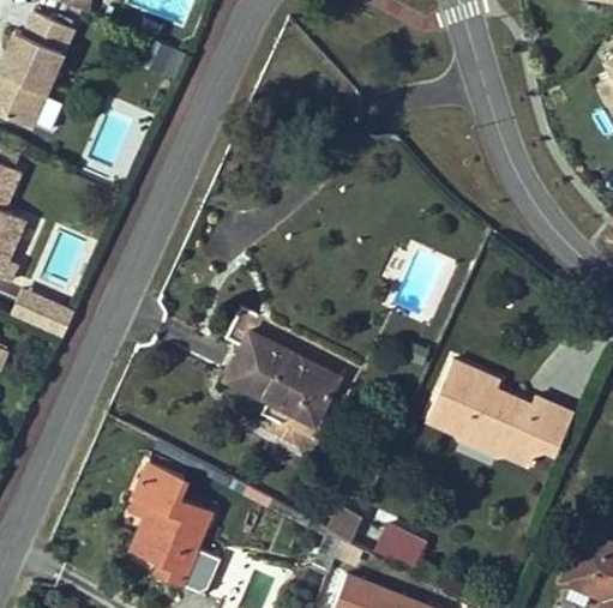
[(56,0),(90,14),(91,0),(56,0)]
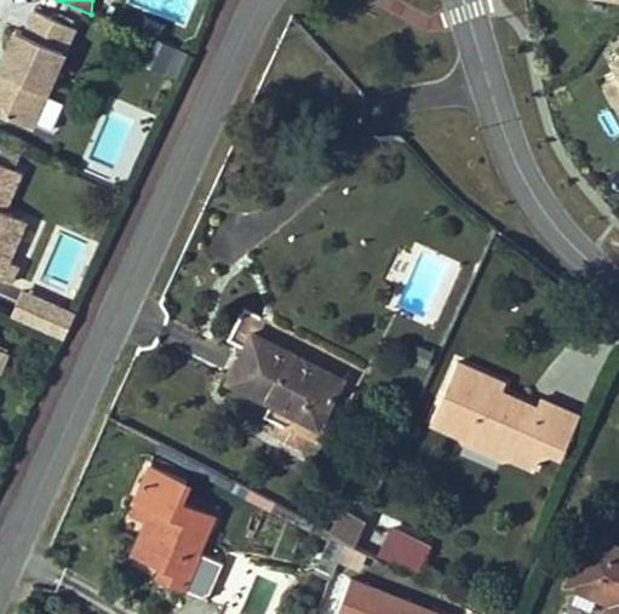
[(618,0),(599,0),(618,4),(618,59),(613,62),(618,74),(618,0)]
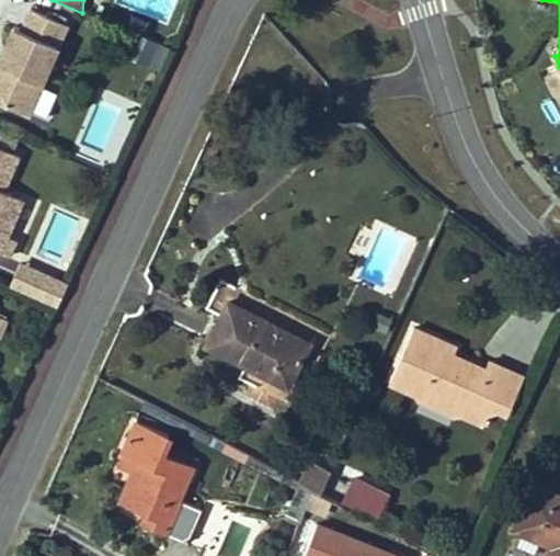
[(103,4),(95,2),(92,10),(101,13),(103,4)]
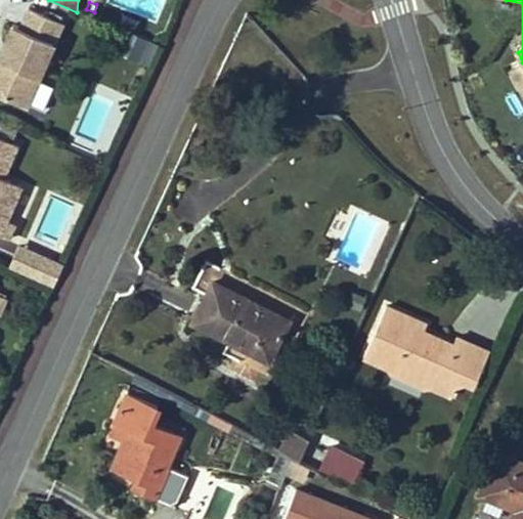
[(0,88),(8,91),(4,100),(27,111),(63,27),(31,11),(22,32),(14,29),(5,49),(9,50),(3,63),(0,61),(0,88)]
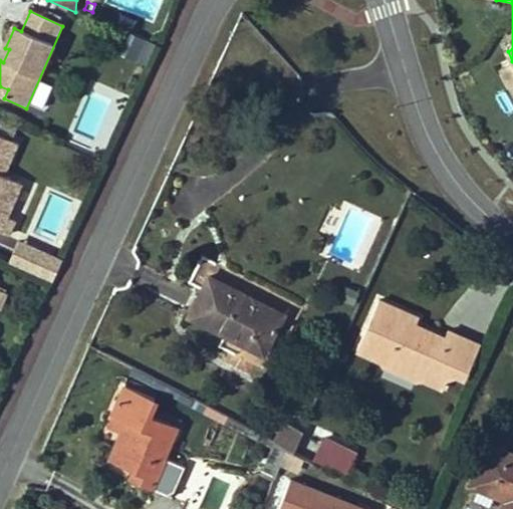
[(5,48),(0,60),(3,62),(9,49),(5,48)]
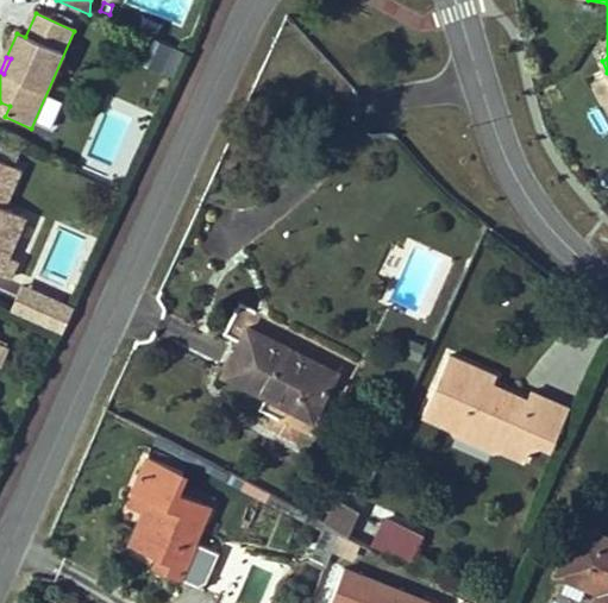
[(607,80),(595,86),(607,111),(607,80)]
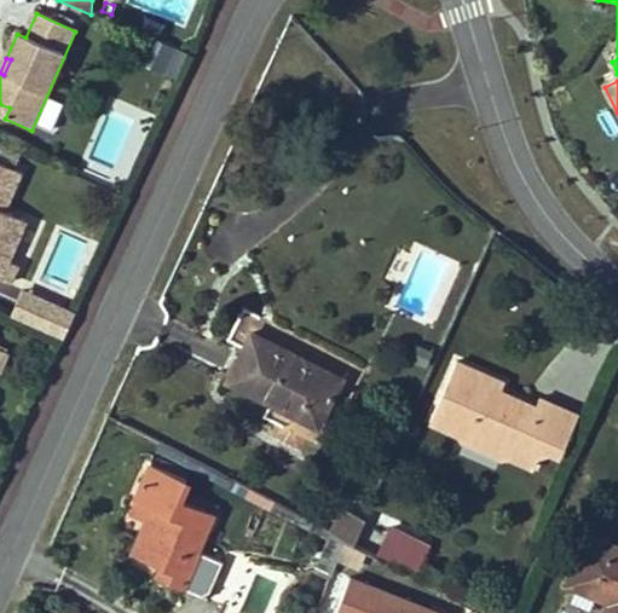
[(0,282),(12,288),(19,271),(9,265),(27,224),(5,214),(22,175),(0,166),(0,282)]
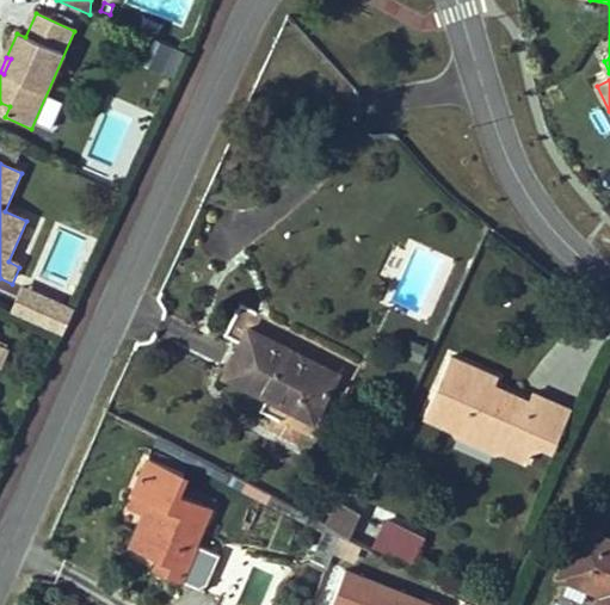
[(26,286),(14,314),(62,335),(75,309),(26,286)]
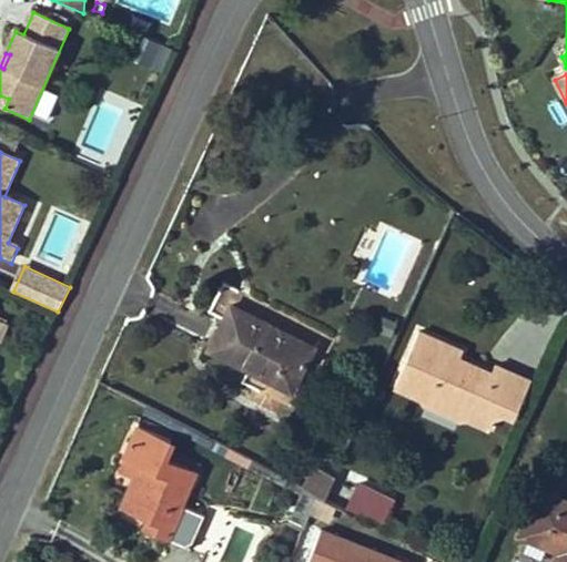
[(232,308),(224,323),(210,351),(251,373),(292,394),(315,350),(232,308)]
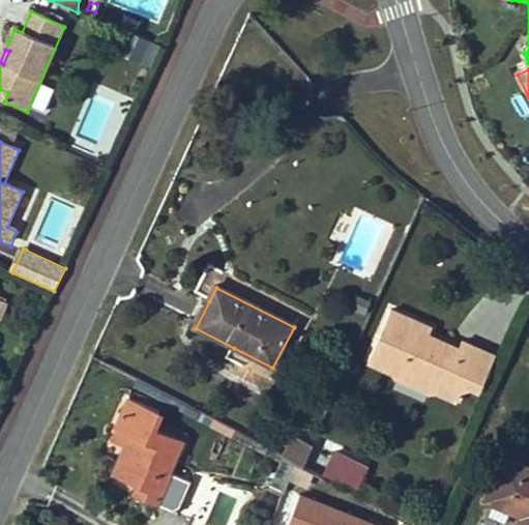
[(372,307),(358,300),(353,314),(365,319),(372,307)]
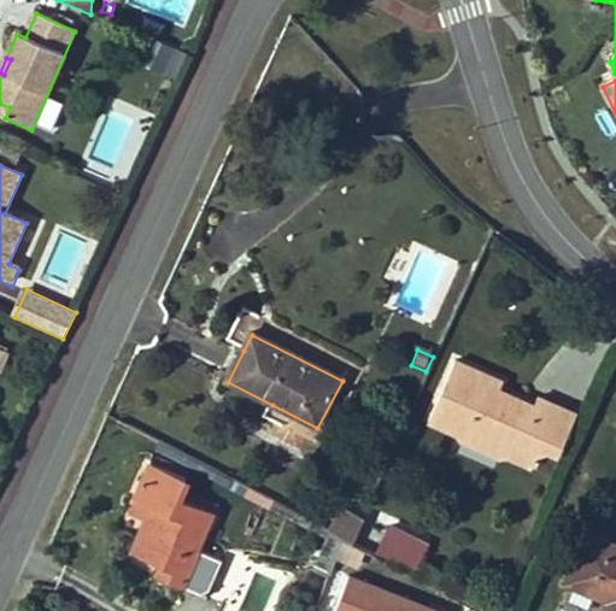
[(504,386),(457,365),(429,424),(458,438),(470,433),(505,448),(509,460),(533,470),(539,458),(549,454),(559,459),(578,418),(539,401),(535,410),(532,418),(521,413),(524,405),(500,394),(504,386)]
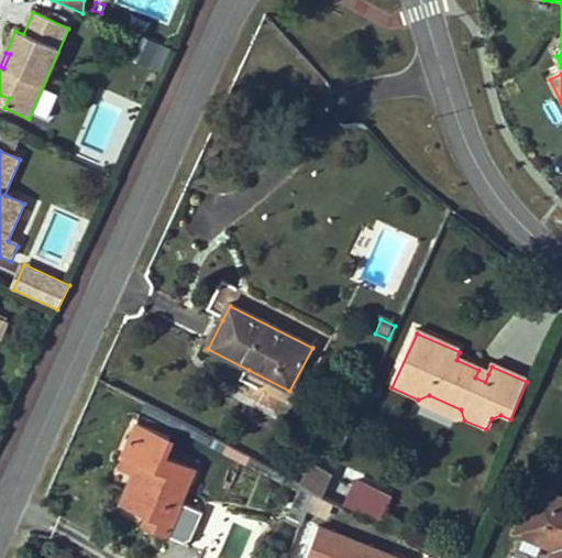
[(478,370),(475,378),(485,382),(488,374),(478,370)]
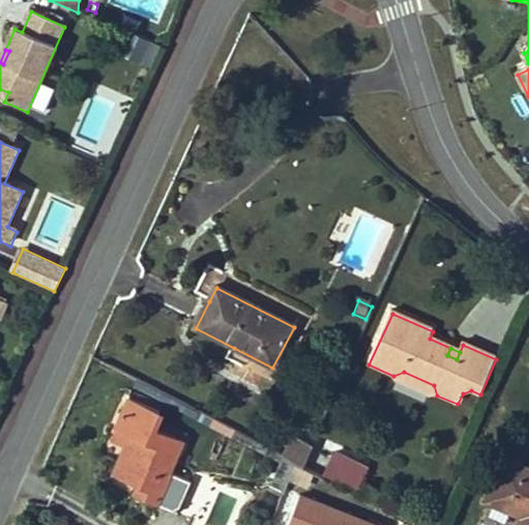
[(393,376),(398,382),(430,397),(437,396),(434,385),(404,372),(393,376)]
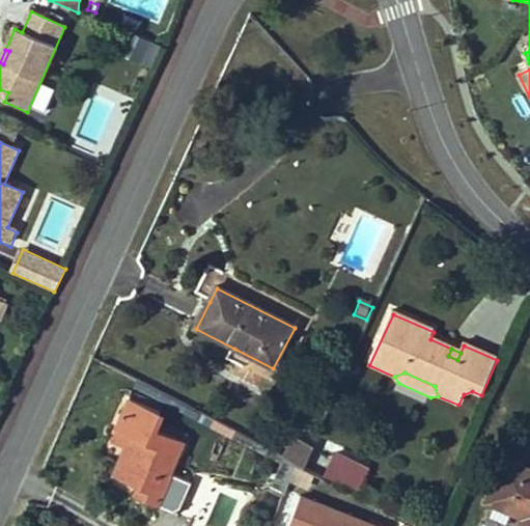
[(138,490),(161,500),(157,508),(177,518),(192,485),(171,476),(185,444),(155,431),(162,414),(131,400),(117,432),(138,442),(120,482),(138,490)]
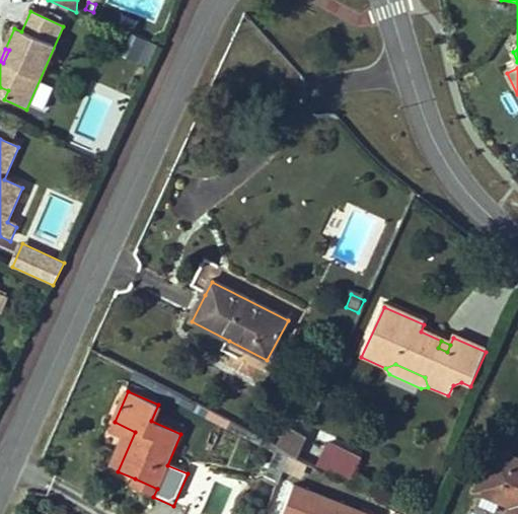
[(135,432),(115,422),(109,433),(124,439),(111,468),(118,471),(135,432)]
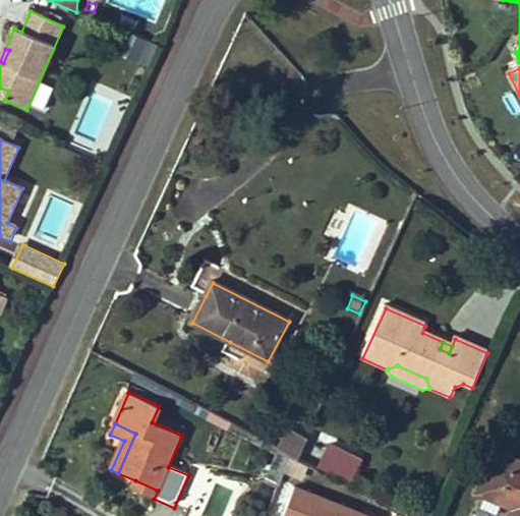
[(281,453),(234,428),(231,435),(276,458),(275,459),(288,464),(291,458),(281,453)]
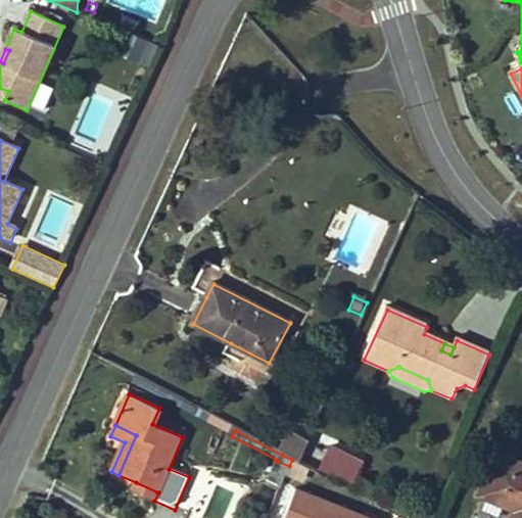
[(291,435),(282,455),(292,460),(300,465),(310,444),(291,435)]
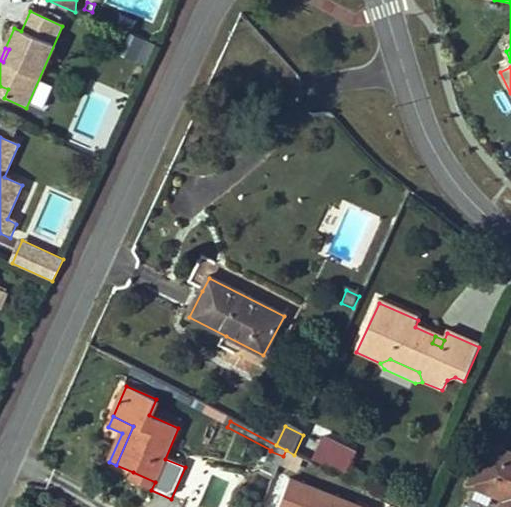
[(312,465),(318,468),(343,480),(355,457),(324,441),(312,465)]
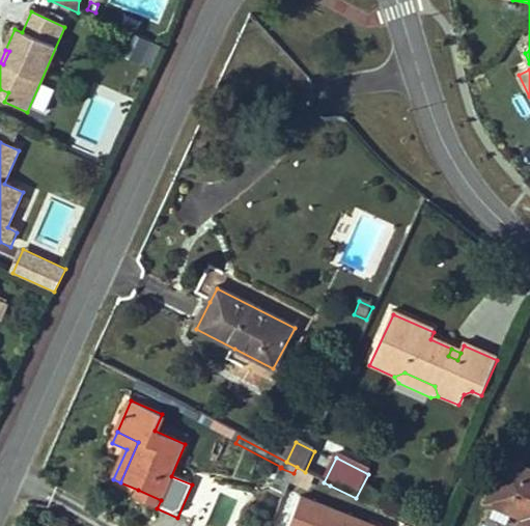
[(529,471),(507,462),(489,503),(525,520),(522,525),(529,525),(529,471)]
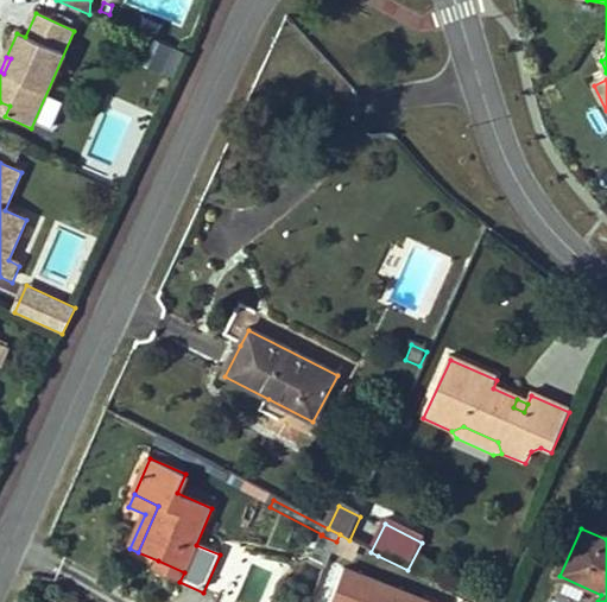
[(327,565),(326,570),(364,590),(378,556),(371,552),(348,542),(349,540),(340,534),(336,542),(327,565)]
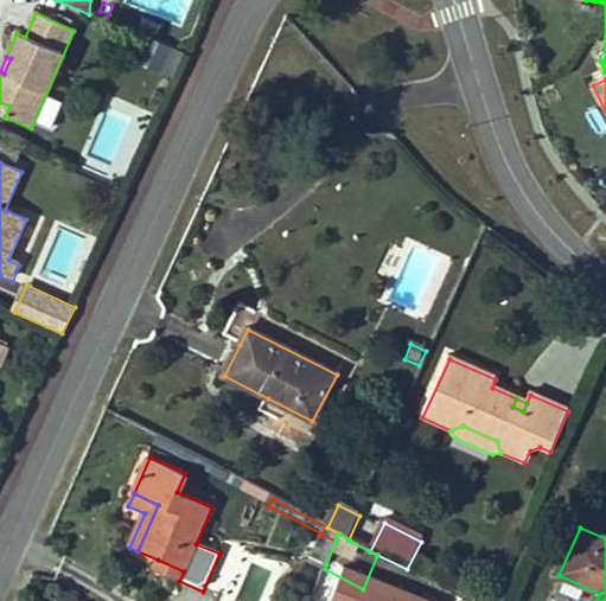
[(312,558),(326,564),(336,541),(320,535),(312,558)]
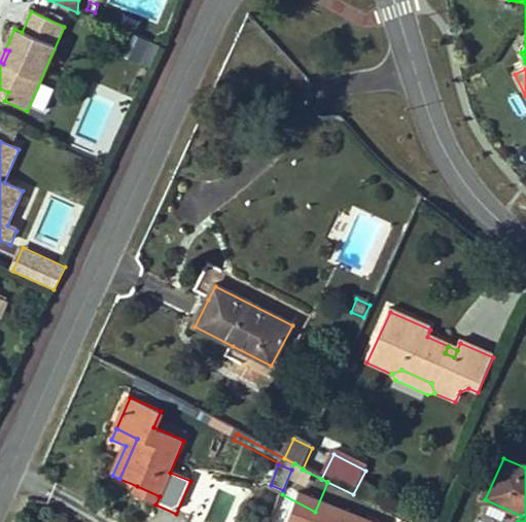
[(155,505),(160,496),(137,486),(133,495),(155,505)]
